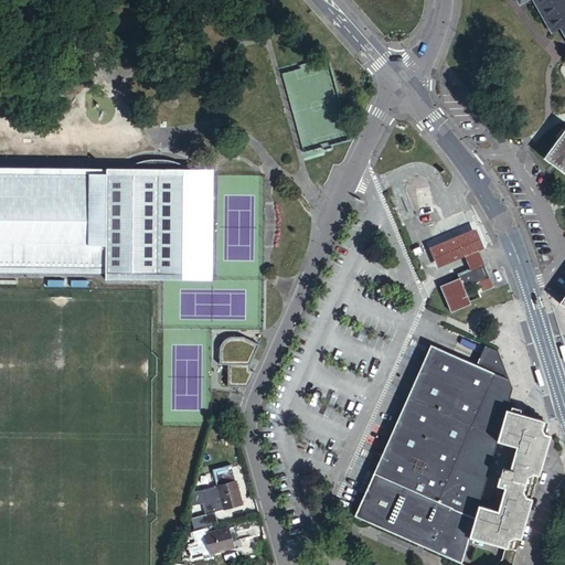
[(564,0),(518,0),(521,4),(530,0),(535,0),(555,34),(563,30),(564,33),(564,0)]
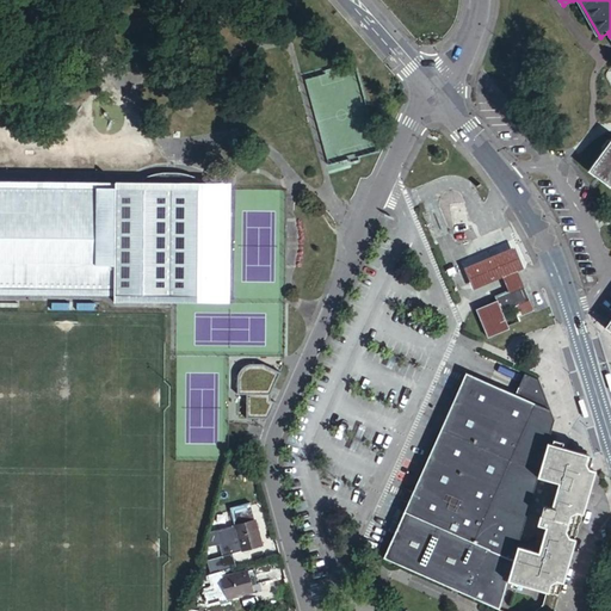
[(610,135),(587,166),(610,184),(610,309),(600,323),(610,331),(610,135)]
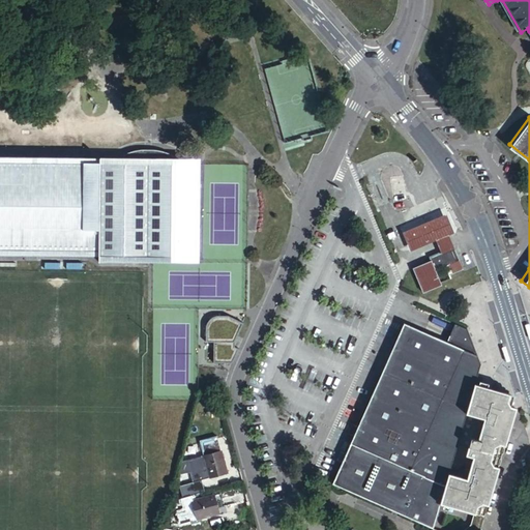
[(118,159),(168,160),(168,151),(160,149),(152,147),(146,147),(140,147),(134,147),(118,152),(118,159)]
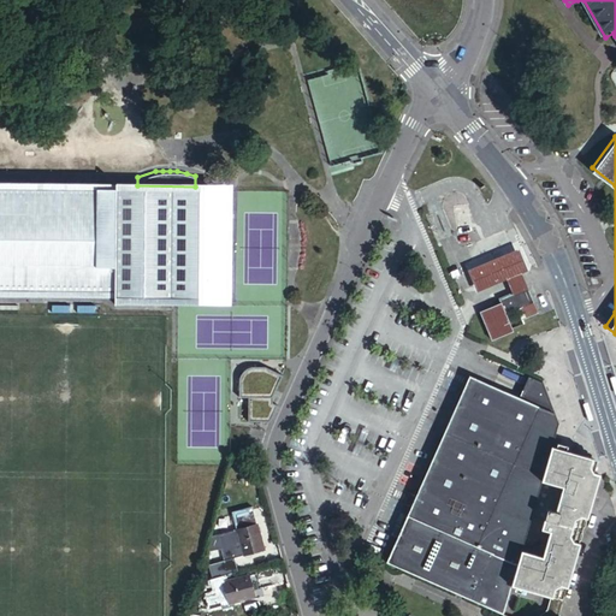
[(221,187),(195,187),(137,185),(0,185),(0,289),(110,290),(110,296),(221,296),(221,187)]
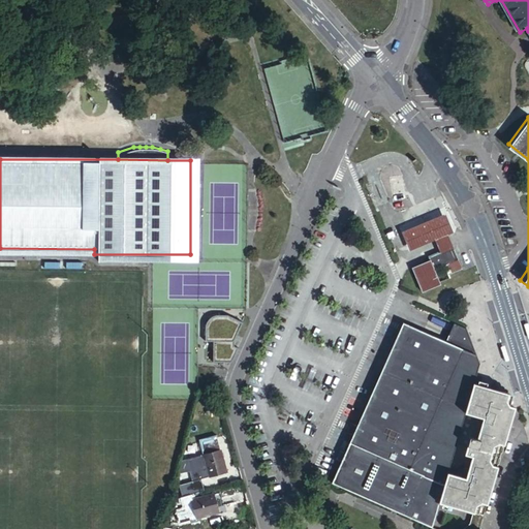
[(436,238),(441,250),(454,245),(447,232),(454,229),(444,211),(403,229),(411,249),(436,238)]
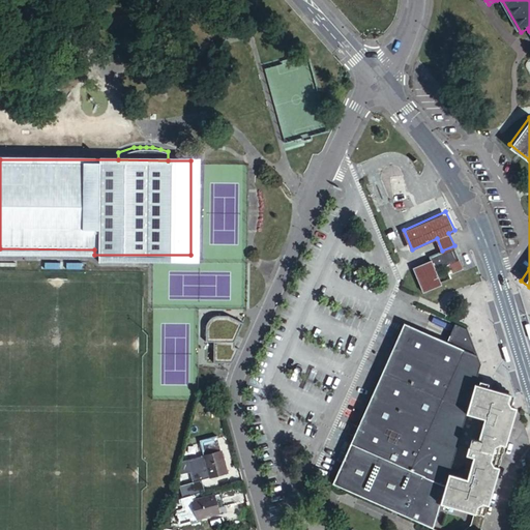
[(454,245),(442,251),(431,256),(432,259),(414,266),(424,290),(442,282),(436,268),(450,262),(451,265),(447,267),(449,272),(464,266),(454,245)]
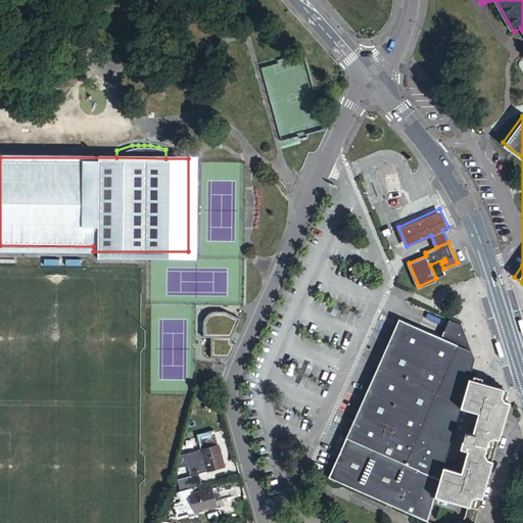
[(448,341),(441,339),(398,320),(353,422),(346,418),(342,428),(349,431),(346,438),(437,483),(470,380),(475,366),(461,327),(456,325),(448,341)]
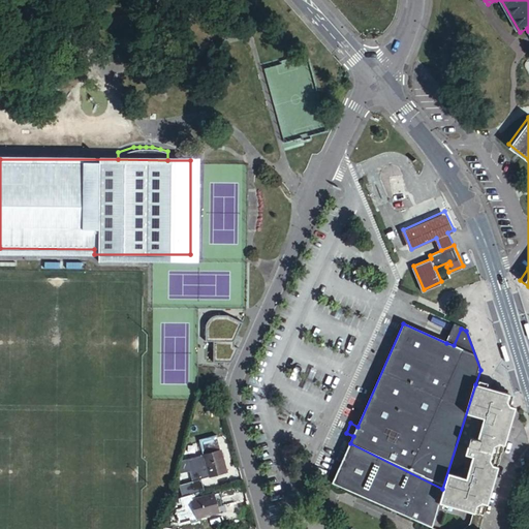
[(461,329),(454,325),(450,332),(446,343),(454,345),(461,329)]
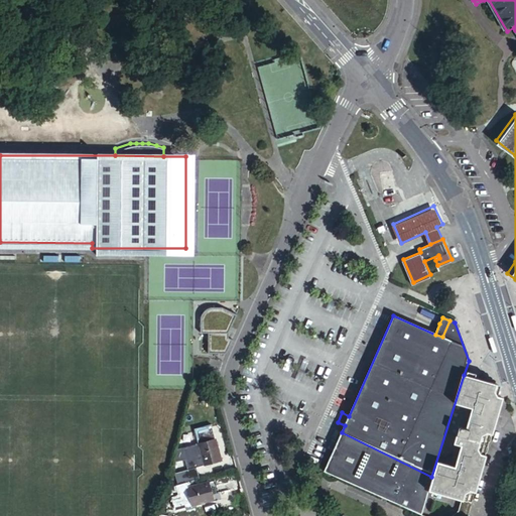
[(468,377),(464,375),(431,477),(426,491),(431,493),(431,496),(438,499),(440,495),(461,502),(469,505),(482,460),(501,399),(494,396),(497,387),(474,379),(475,376),(469,374),(468,377)]
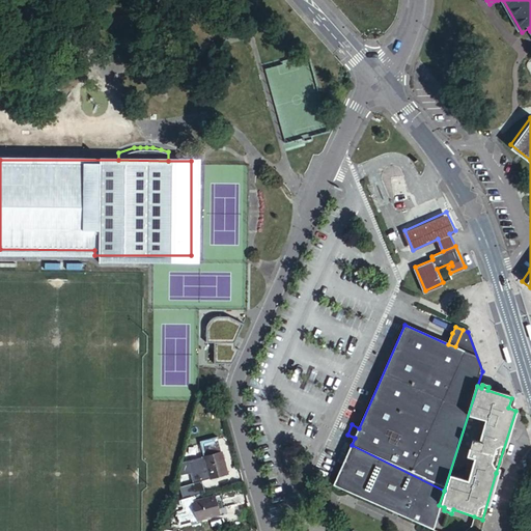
[(204,444),(207,456),(222,452),(219,440),(204,444)]
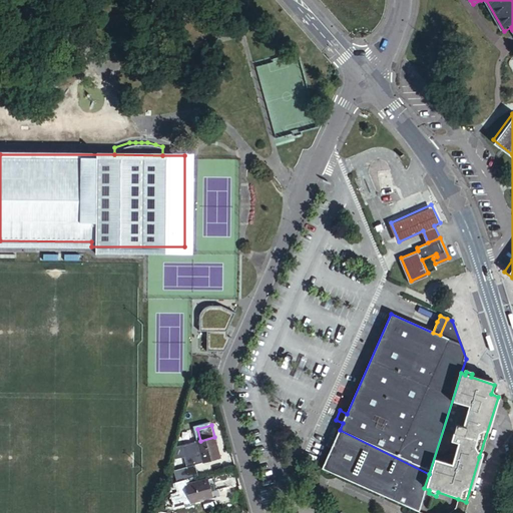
[(429,474),(340,430),(323,469),(416,512),(424,488),(429,474)]
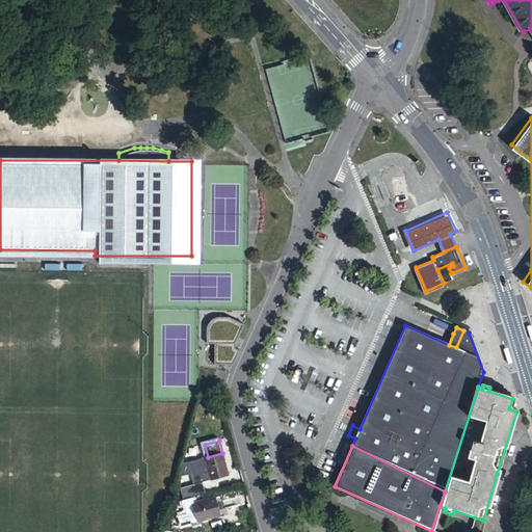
[(229,475),(222,453),(208,457),(190,461),(195,484),(202,482),(229,475)]
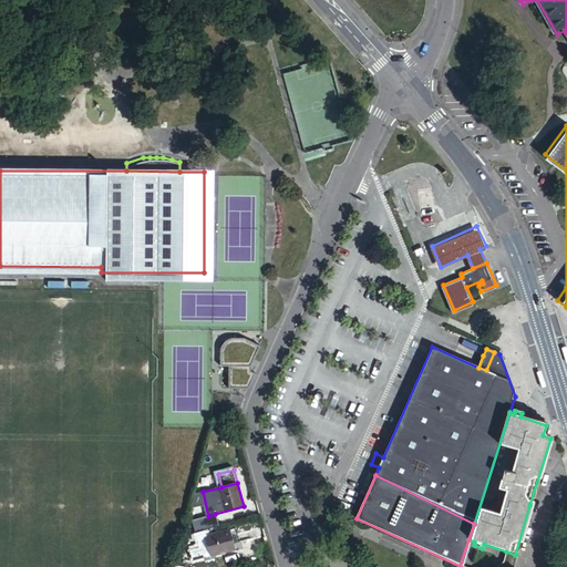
[(203,531),(218,526),(215,514),(208,516),(192,521),(195,533),(203,531)]
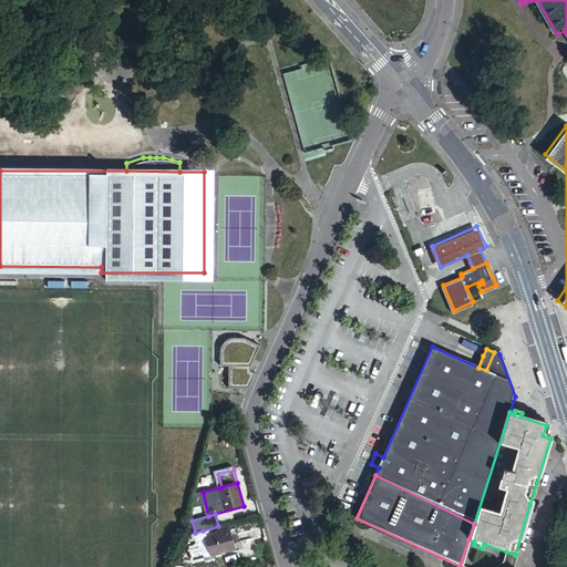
[(195,533),(192,534),(195,545),(187,547),(192,560),(234,548),(228,529),(205,536),(203,531),(195,533)]
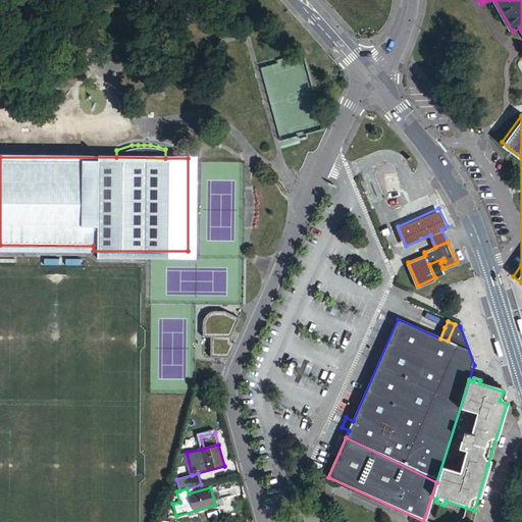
[(431,497),(423,521),(456,521),(463,516),(466,508),(446,501),(444,505),(436,502),(436,499),(431,497)]
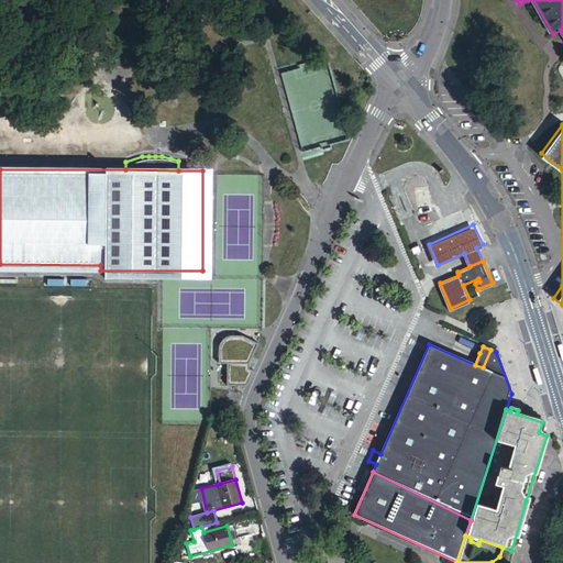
[(509,555),(511,551),(503,548),(499,556),(492,562),(456,562),(507,562),(508,562),(509,555)]
